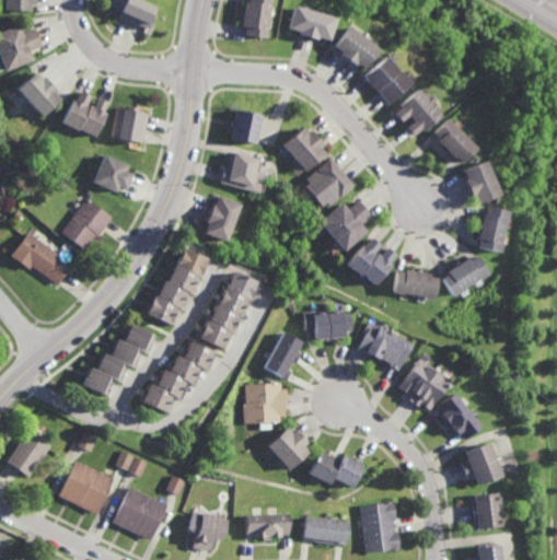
[(37,0),(37,3),(32,3),(32,10),(6,10),(6,0),(37,0)]
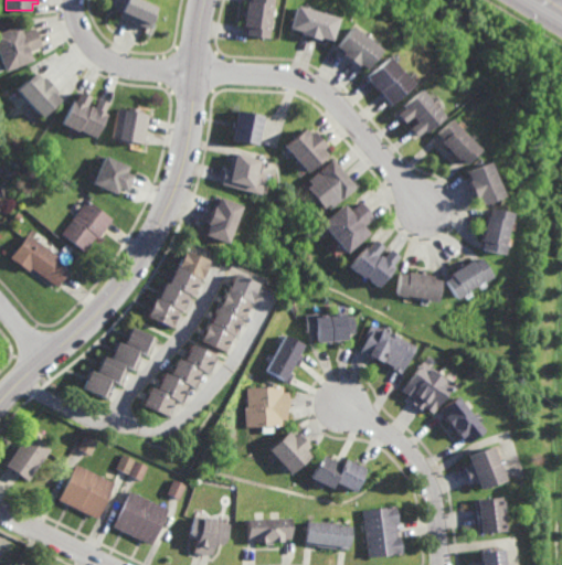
[(151,28),(124,17),(126,9),(123,8),(126,1),(123,0),(146,0),(161,7),(151,28)]
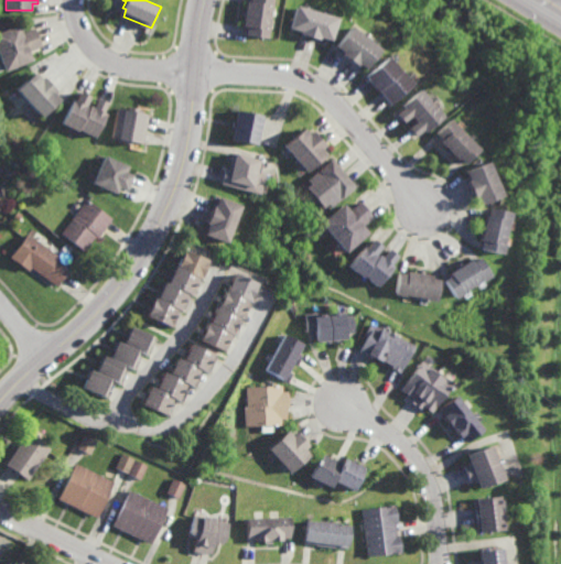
[(272,0),(269,38),(249,35),(250,26),(246,25),(249,1),(252,1),(252,0),(272,0)]
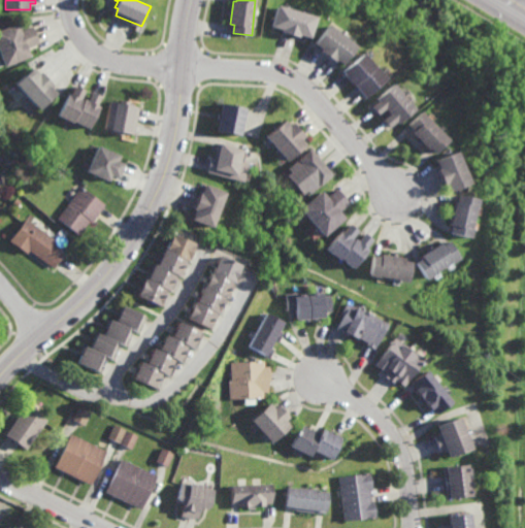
[(309,38),(298,35),(297,38),(282,33),(283,30),(271,26),(277,4),(316,18),(309,38)]
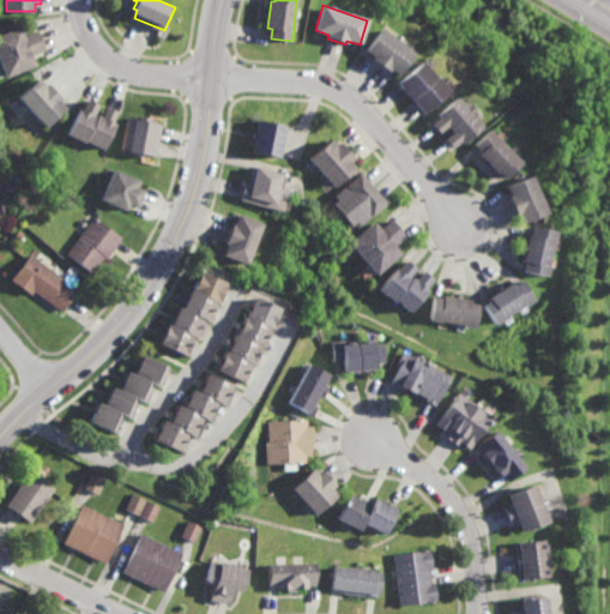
[(26,36),(41,30),(48,50),(34,56),(37,66),(6,78),(0,61),(0,35),(23,26),(26,36)]
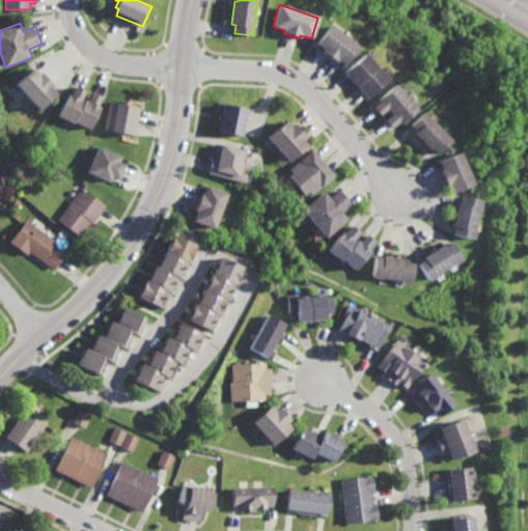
[(342,66),(335,61),(334,62),(321,53),(323,50),(315,45),(330,26),(358,47),(342,66)]
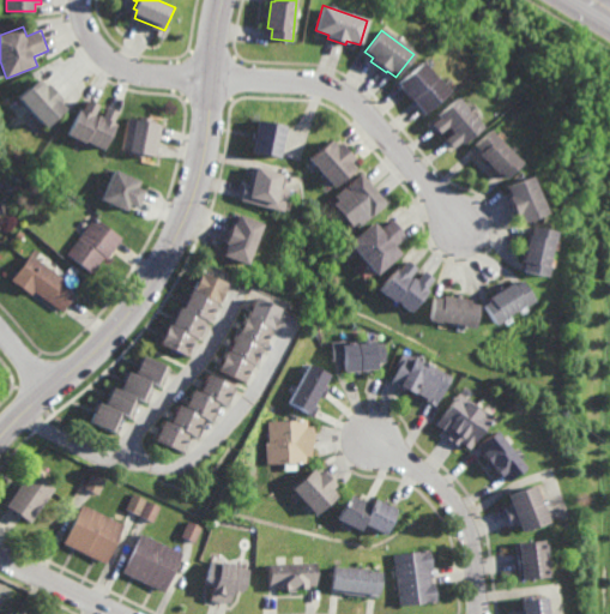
[(436,77),(438,76),(450,91),(424,114),(412,98),(410,101),(396,85),(422,62),(436,77)]
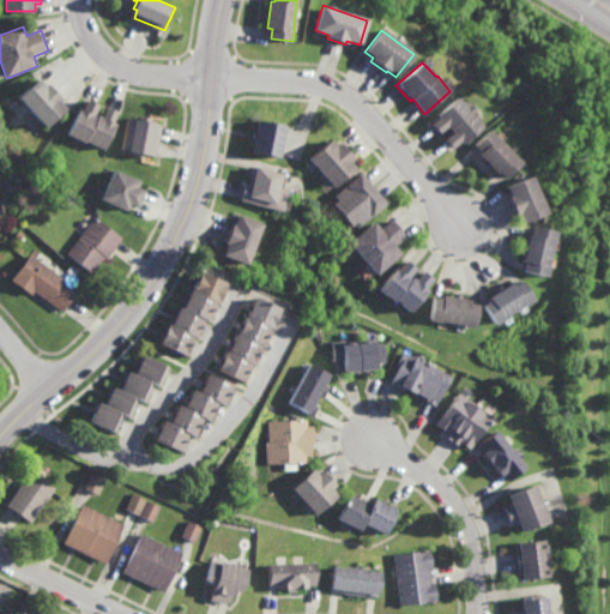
[(48,86),(50,84),(65,100),(62,102),(70,110),(49,130),(20,98),(41,79),(48,86)]
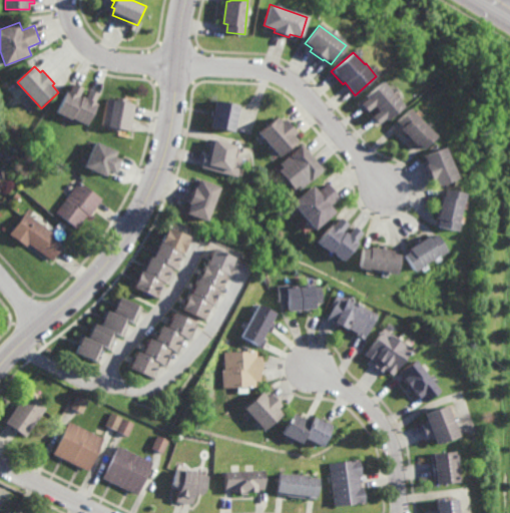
[(404,106),(387,120),(385,118),(377,124),(371,116),(379,110),(375,105),(368,111),(362,104),(369,98),(366,95),(383,81),(404,106)]
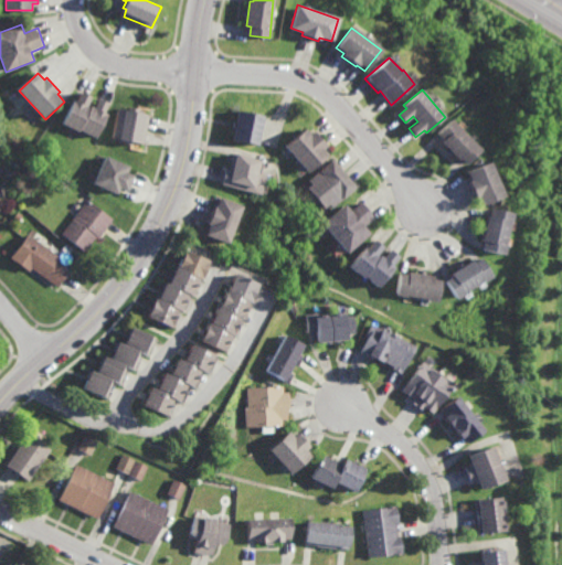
[(91,107),(93,108),(94,107),(96,108),(102,98),(112,103),(106,113),(110,115),(98,139),(83,130),(82,132),(64,124),(76,102),(80,103),(85,93),(95,98),(91,107)]
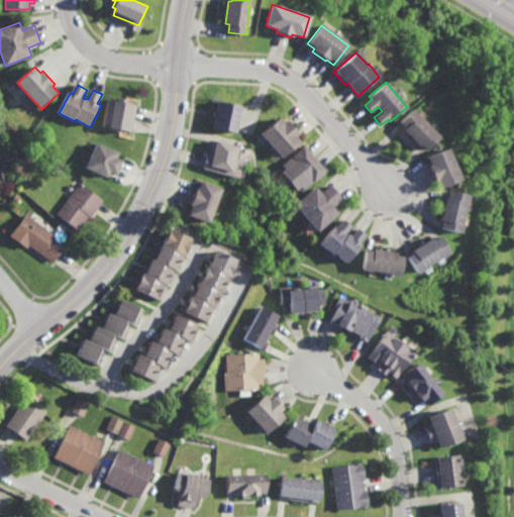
[(129,103),(138,105),(133,132),(124,130),(123,133),(114,131),(115,129),(105,127),(111,100),(120,102),(121,98),(129,100),(129,103)]
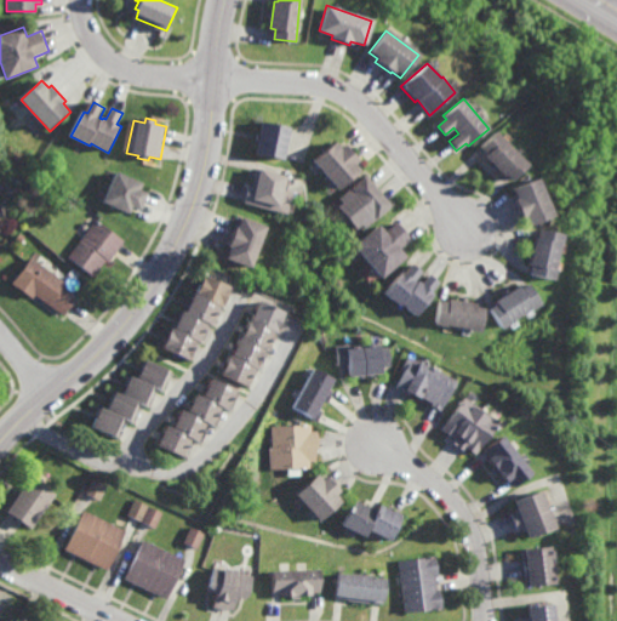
[(285,159),(257,153),(263,121),(291,127),(285,159)]
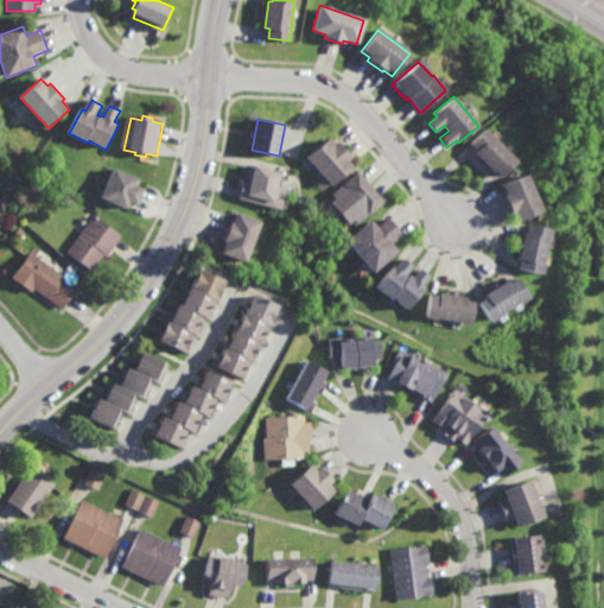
[(501,177),(496,171),(494,173),(475,153),(478,151),(471,144),(487,128),(517,162),(501,177)]
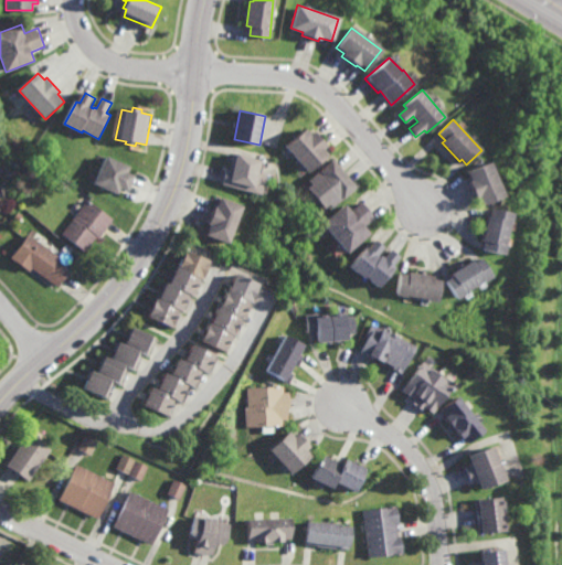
[(309,135),(313,132),(326,147),(321,151),(326,156),(309,171),(286,145),(304,129),(309,135)]
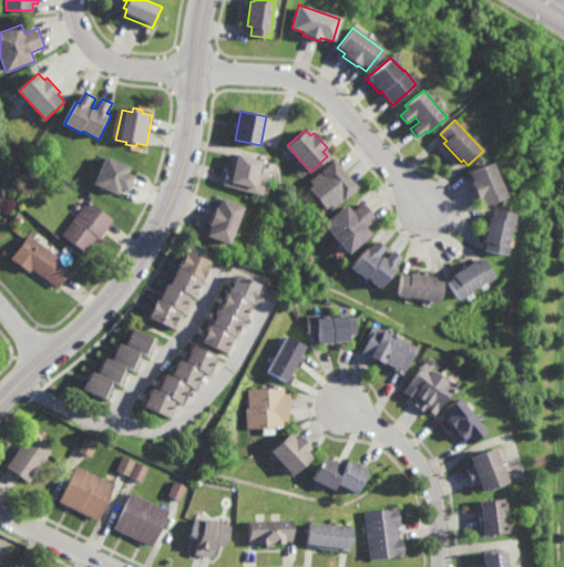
[(258,173),(267,175),(262,196),(223,186),(227,168),(231,169),(235,153),(262,160),(258,173)]
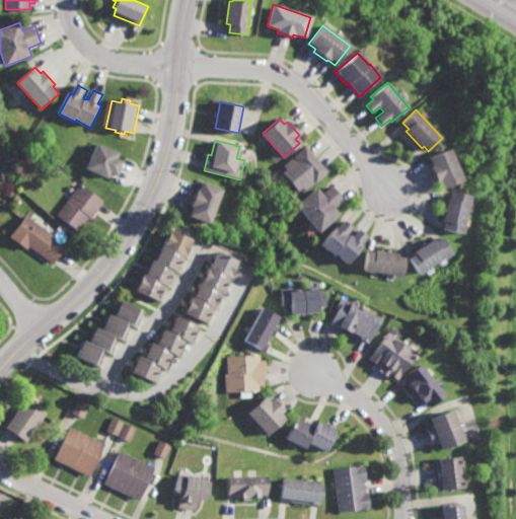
[(119,176),(113,173),(109,179),(87,169),(99,144),(121,154),(119,159),(126,162),(119,176)]
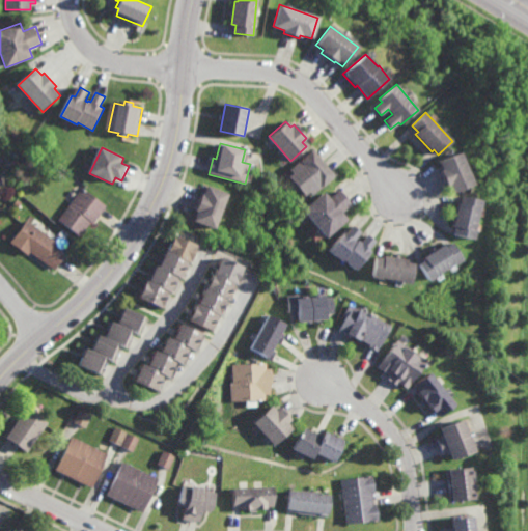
[(310,196),(307,192),(305,194),(290,177),(295,173),(292,169),(313,150),(334,175),(310,196)]
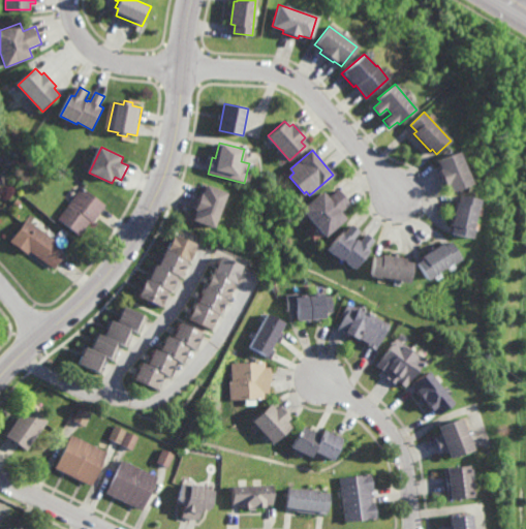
[(452,193),(449,186),(446,187),(439,172),(442,169),(438,161),(460,152),(473,184),(452,193)]
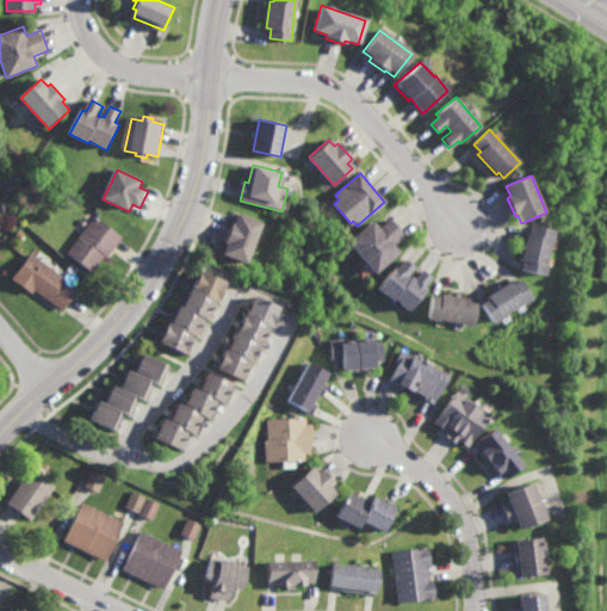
[(247,264),(223,255),(227,244),(224,242),(231,223),(234,224),(239,214),(262,223),(247,264)]
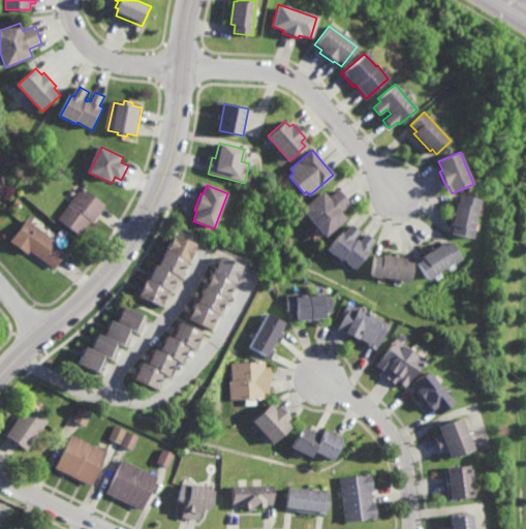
[(95,223),(93,221),(82,237),(60,220),(85,188),(109,206),(95,223)]
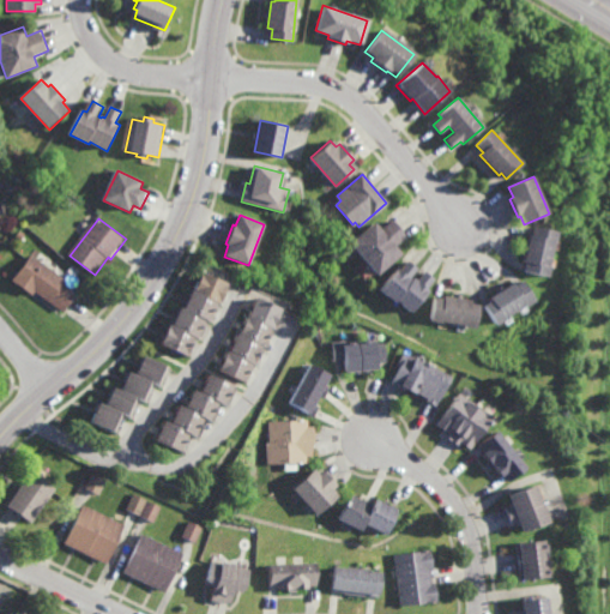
[(405,236),(392,247),(400,256),(375,276),(349,244),(373,223),(379,230),(391,220),(405,236)]
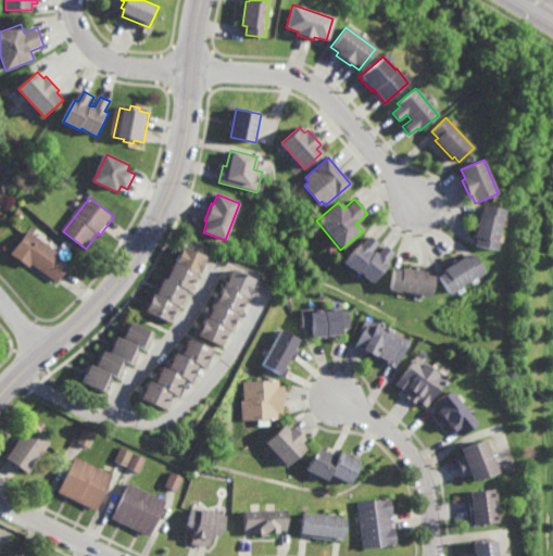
[(505,220),(503,220),(499,242),(500,242),(498,253),(477,248),(478,240),(476,239),(478,229),(474,229),(476,220),(479,222),(480,213),(484,214),(486,206),(507,211),(505,220)]
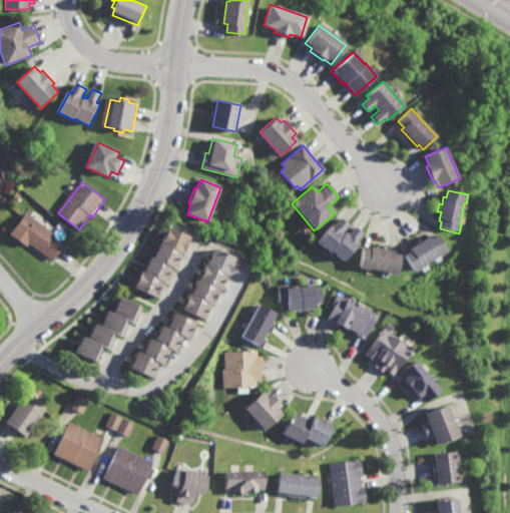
[(65,246),(56,260),(49,253),(47,257),(31,245),(29,247),(13,235),(28,213),(57,234),(54,238),(65,246)]
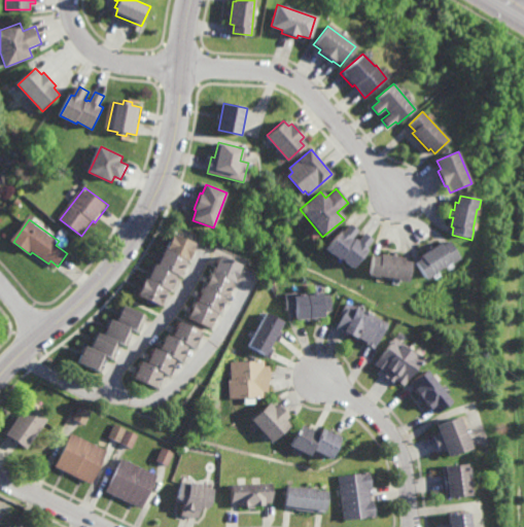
[(351,239),(353,241),(355,239),(358,242),(364,235),(372,241),(365,248),(369,250),(353,270),(341,259),(339,261),(325,250),(341,232),(343,234),(350,224),(357,231),(351,239)]
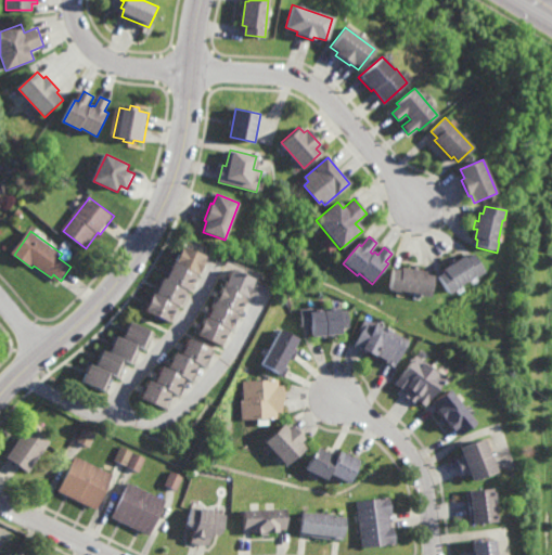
[(197,275),(195,275),(190,288),(192,289),(190,293),(188,292),(180,308),(178,307),(170,323),(145,310),(154,291),(156,292),(164,275),(167,276),(175,262),(176,263),(184,245),(206,255),(197,275)]
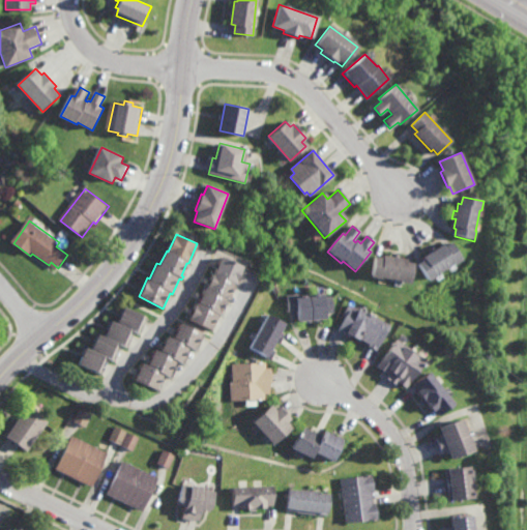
[(464,261),(456,266),(455,265),(436,276),(437,278),(430,284),(418,266),(426,261),(423,258),(429,255),(427,252),(435,246),(437,249),(443,245),(445,247),(451,243),(464,261)]
